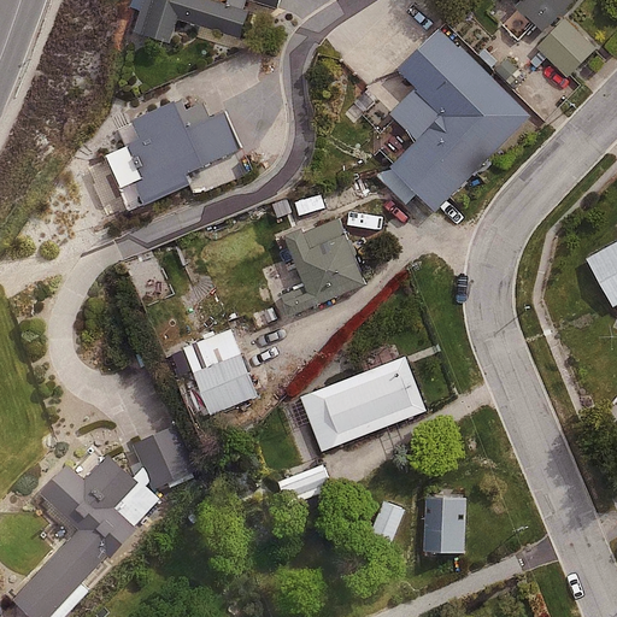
[(148,0),(137,37),(180,50),(187,23),(247,40),(259,0),(282,7),(285,0),(148,0)]
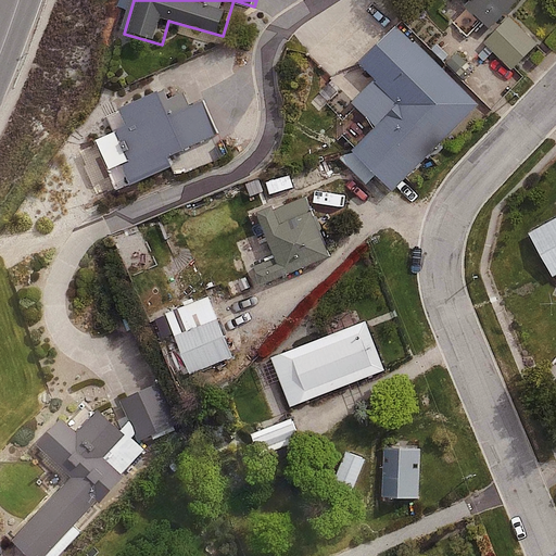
[(470,0),(497,26),(523,0),(470,0)]
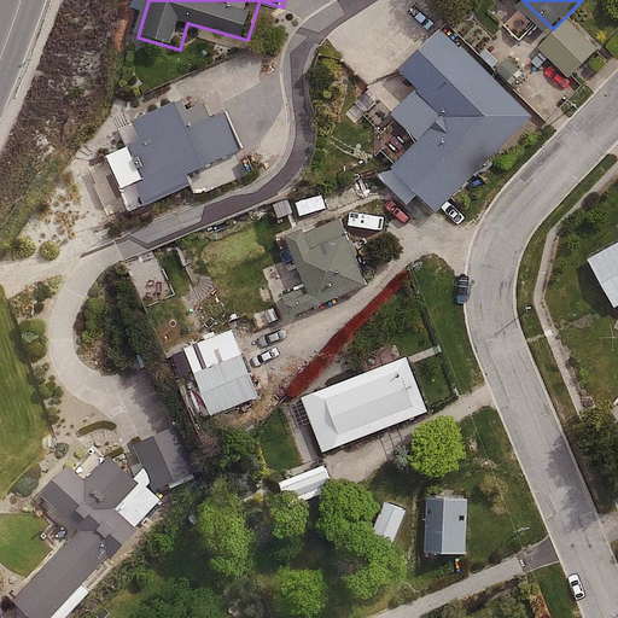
[(598,47),(566,19),(538,48),(567,77),(598,47)]
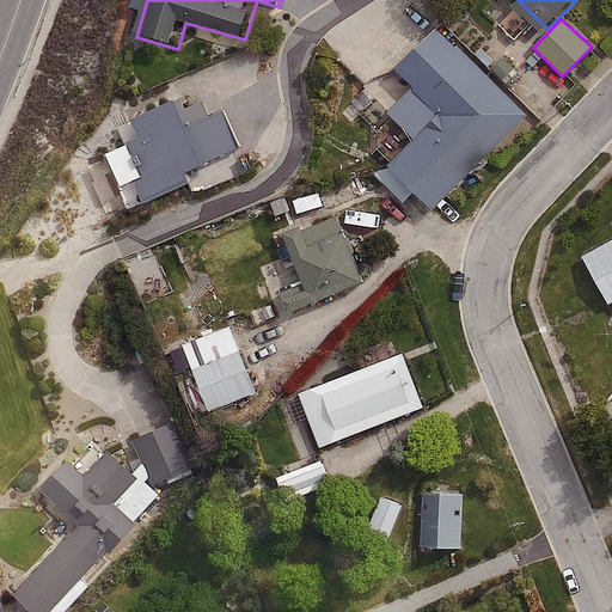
[(438,25),(393,72),(436,112),(387,164),(436,209),(530,111),(438,25)]
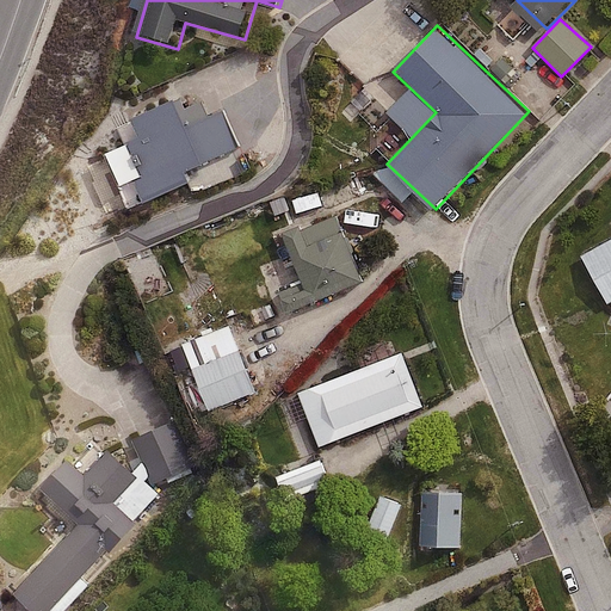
[(121,142),(148,199),(240,158),(217,109),(190,122),(179,98),(130,121),(136,135),(121,142)]
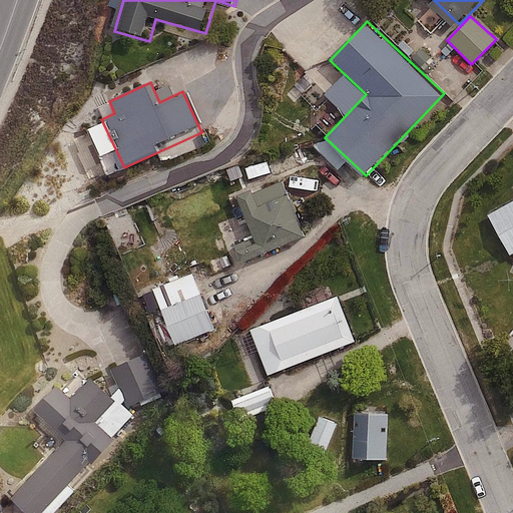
[(289,179),(238,199),(254,238),(240,244),(245,258),(311,231),(289,179)]
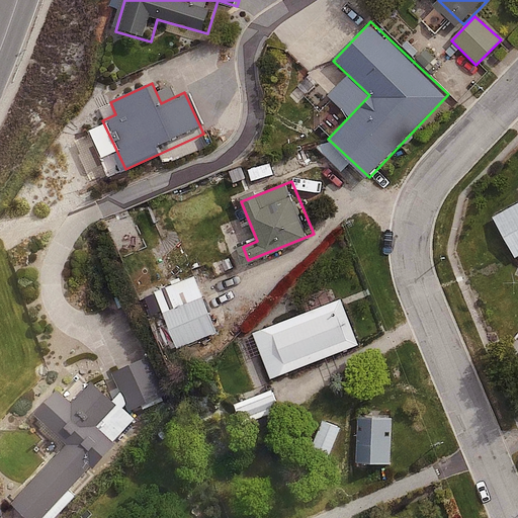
[(517,203),(493,218),(516,259),(517,257),(517,203)]
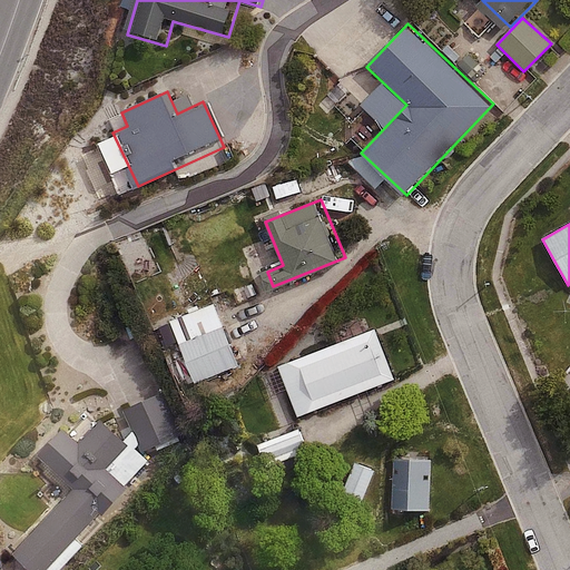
[(214,304),(169,322),(194,383),(239,366),(214,304)]
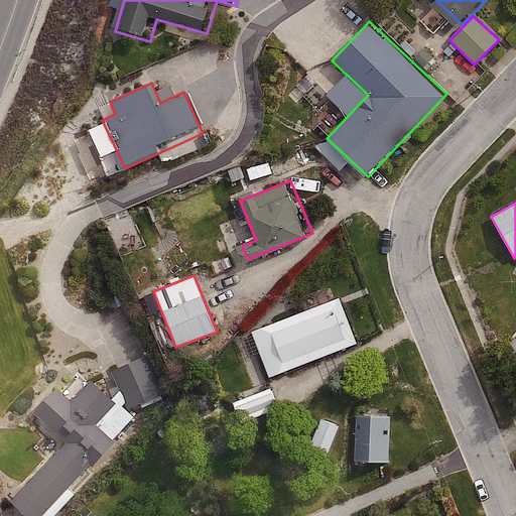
[(338,299),(252,334),(270,376),(355,342),(338,299)]
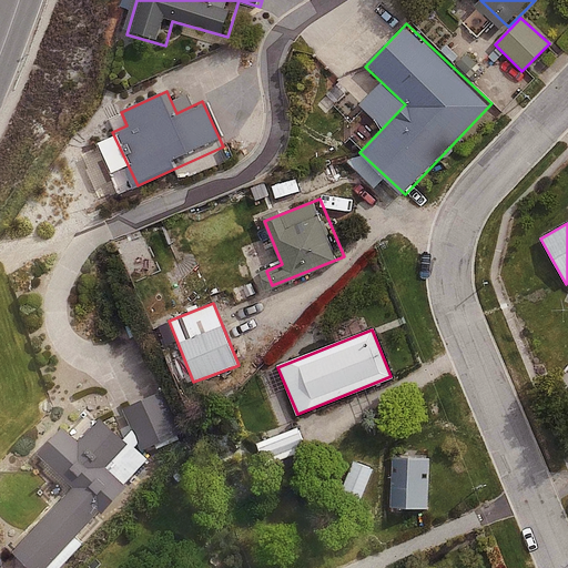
[(63,427),(36,457),(70,489),(12,551),(29,567),(47,567),(148,460),(137,450),(174,436),(155,395),(122,408),(131,427),(123,439),(99,417),(77,439),(63,427)]
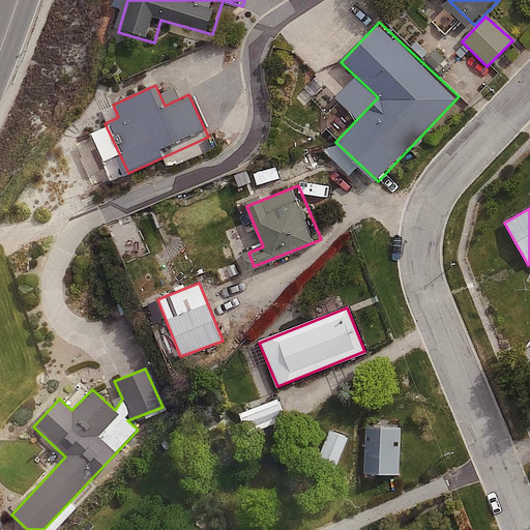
[(278,399),(238,414),(246,435),(285,419),(278,399)]
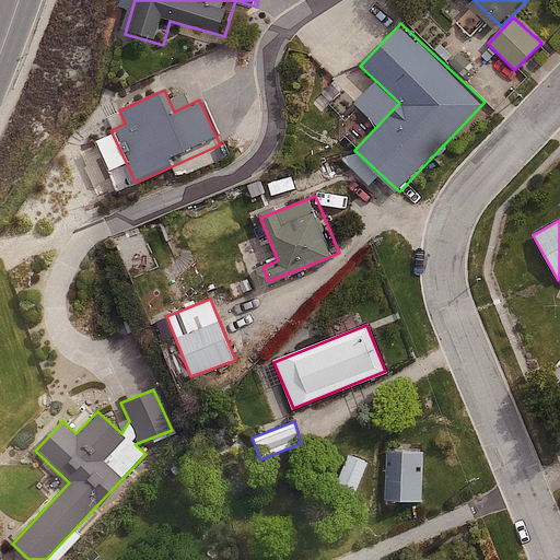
[(427,453),(388,451),(386,501),(426,502),(427,453)]
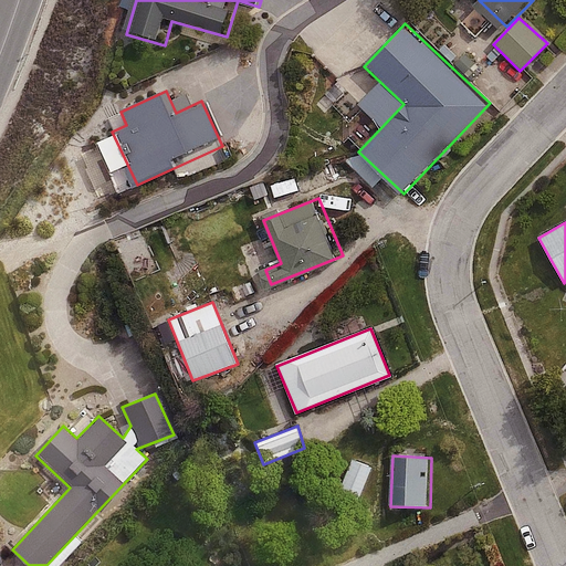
[(371,468),(352,460),(337,495),(357,503),(371,468)]
